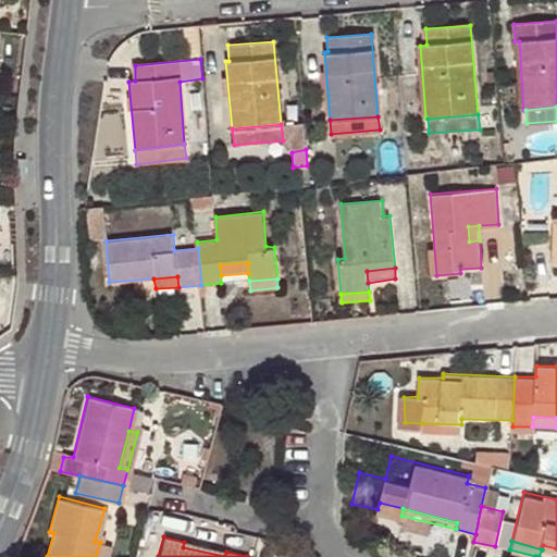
[(106,556),(109,545),(100,542),(96,556),(106,556)]
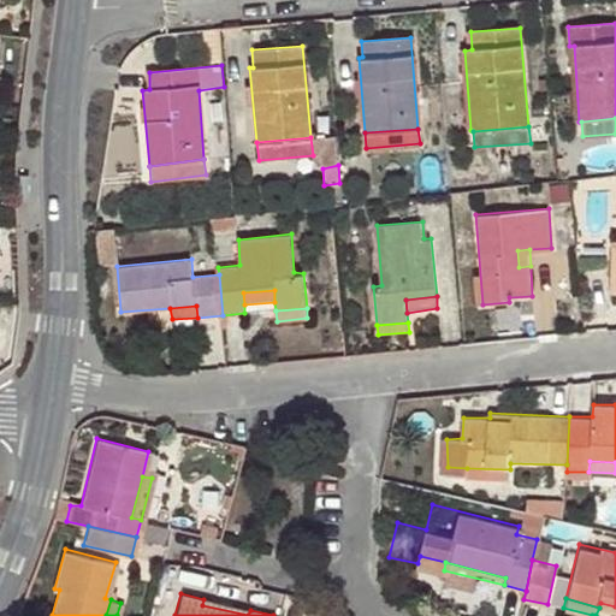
[(248,615),(250,610),(203,599),(202,605),(248,615)]
